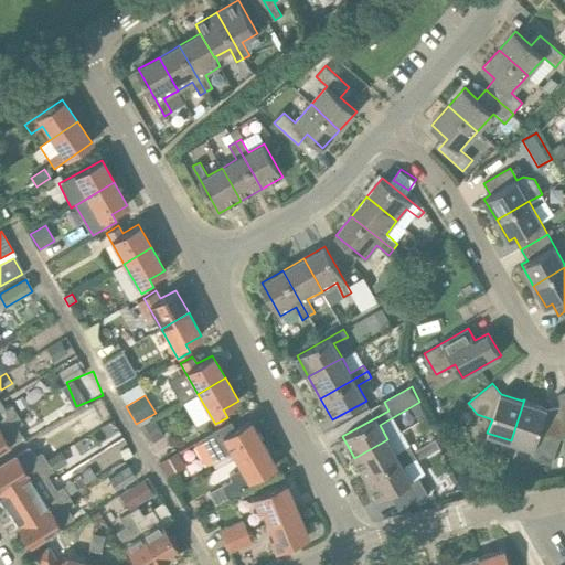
[(524,400),(511,440),(534,449),(531,457),(552,465),(561,439),(564,437),(564,428),(561,407),(547,409),(525,402),(526,401),(524,400)]
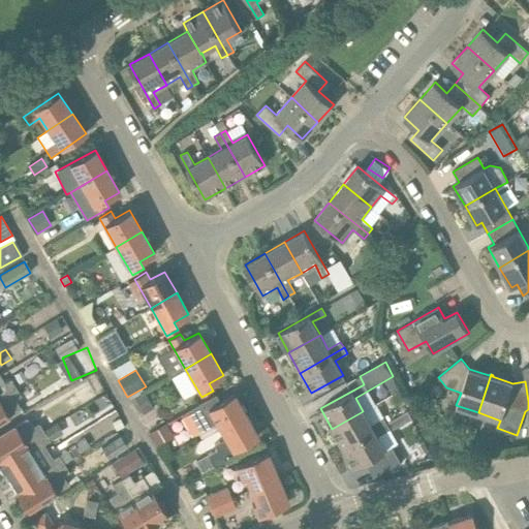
[(0,397),(16,389),(10,379),(4,382),(0,375),(0,397)]
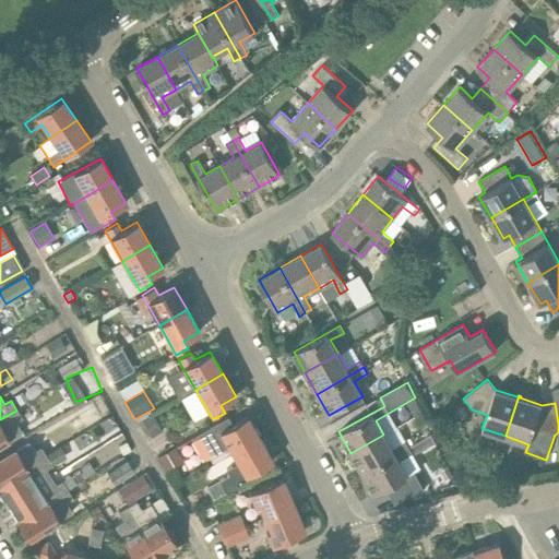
[(0,419),(0,444),(9,439),(21,431),(15,421),(22,418),(16,411),(0,419)]
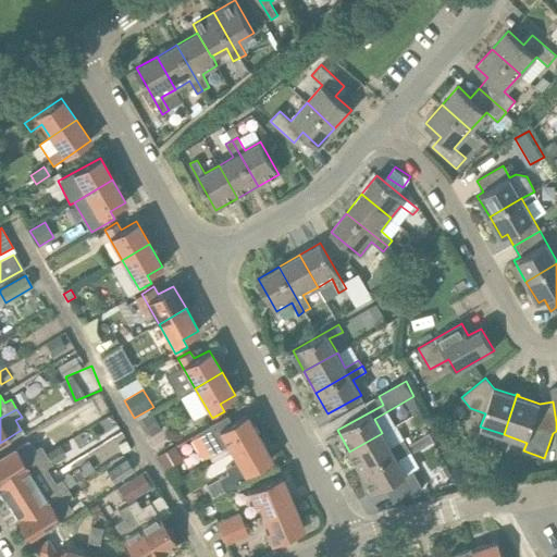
[(211,456),(227,446),(232,453),(259,436),(246,413),(231,422),(226,415),(197,432),(211,456)]
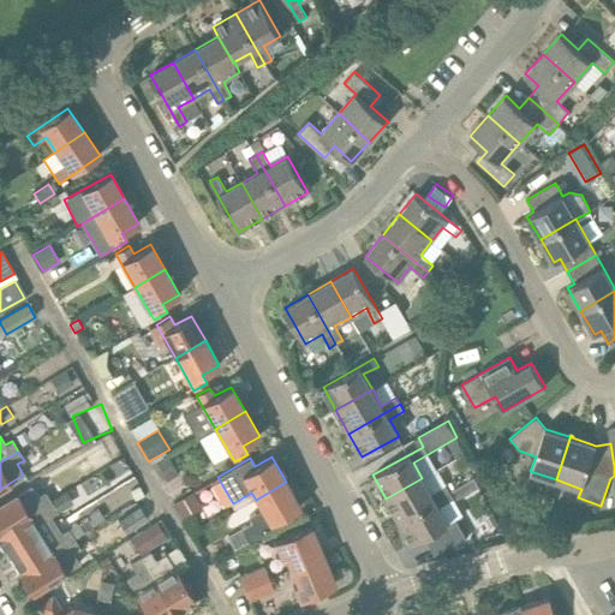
[(386,499),(399,521),(451,493),(446,485),(431,494),(422,478),(386,499)]
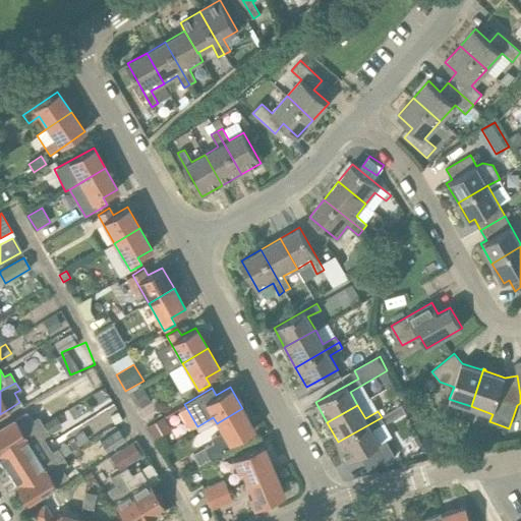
[(222,456),(219,450),(254,429),(242,408),(217,423),(224,436),(213,442),(214,444),(204,449),(212,461),(222,456)]
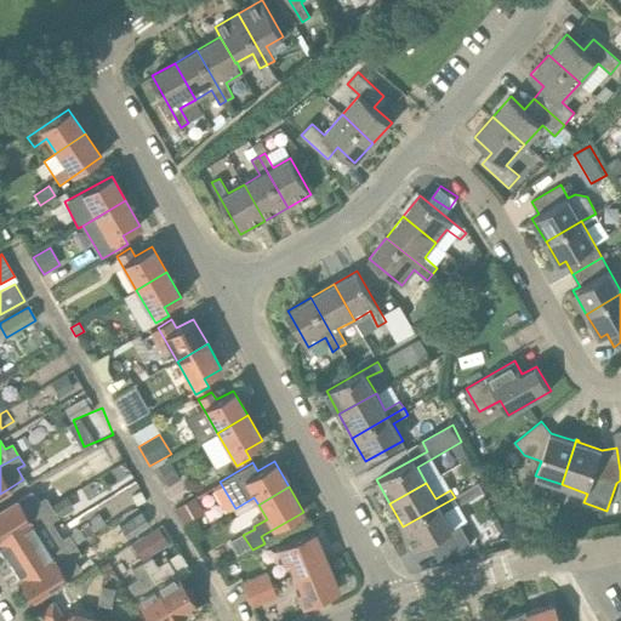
[(0,508),(0,536),(50,506),(44,497),(36,501),(30,491),(17,499),(0,508)]
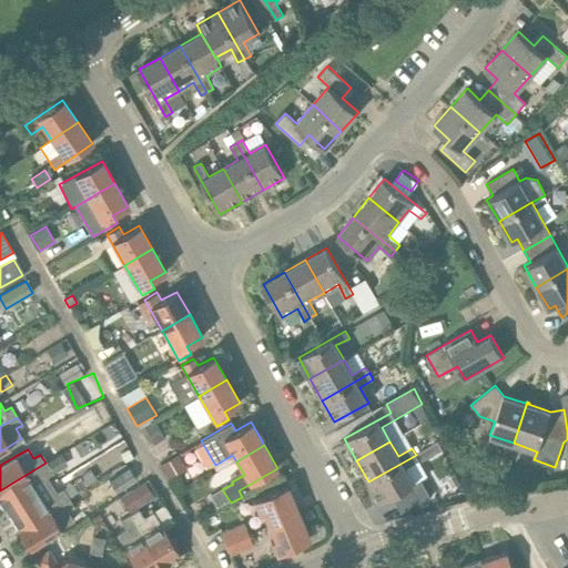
[(163,463),(171,477),(190,466),(182,453),(163,463)]
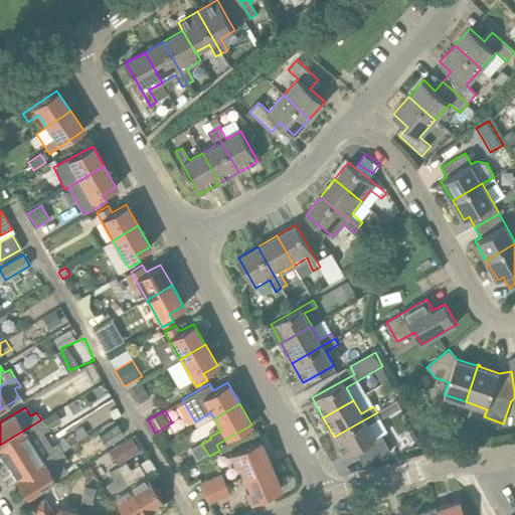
[(54,412),(41,420),(47,430),(48,431),(61,422),(54,412)]
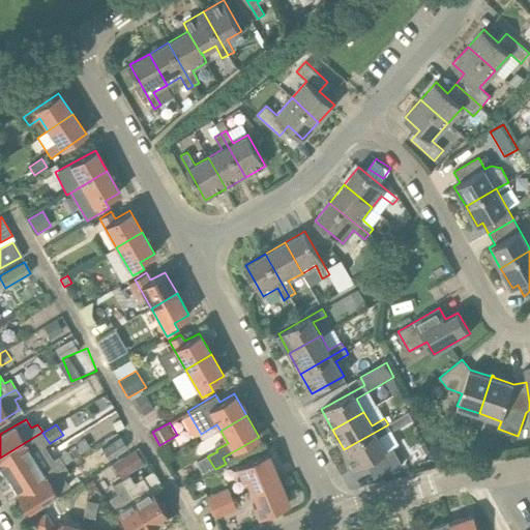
[(388,424),(344,449),(355,469),(386,451),(378,437),(391,430),(388,424)]
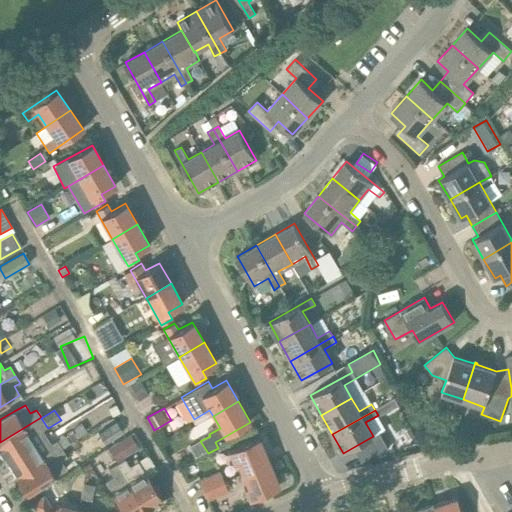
[(41,430),(47,427),(41,418),(41,417),(0,442),(0,450),(7,461),(45,437),(41,430)]
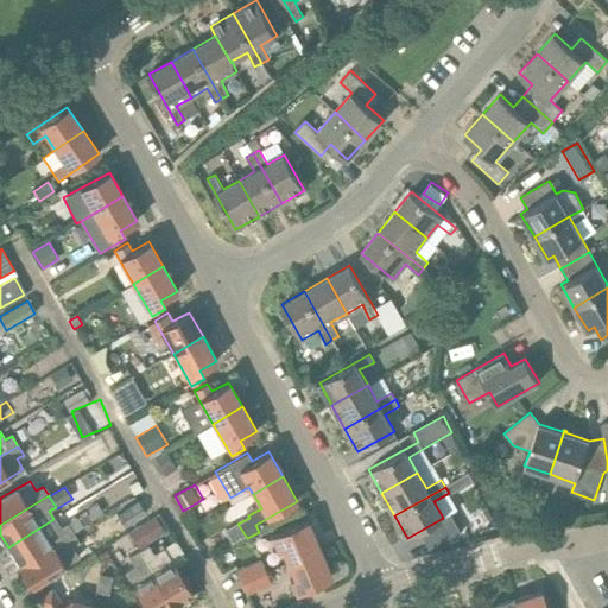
[(125,527),(145,514),(137,502),(116,515),(125,527)]
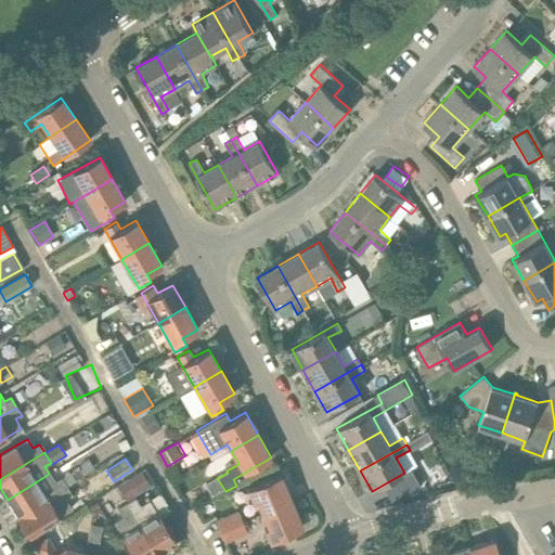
[(82,469),(80,470),(84,476),(94,469),(88,461),(80,466),(82,469)]
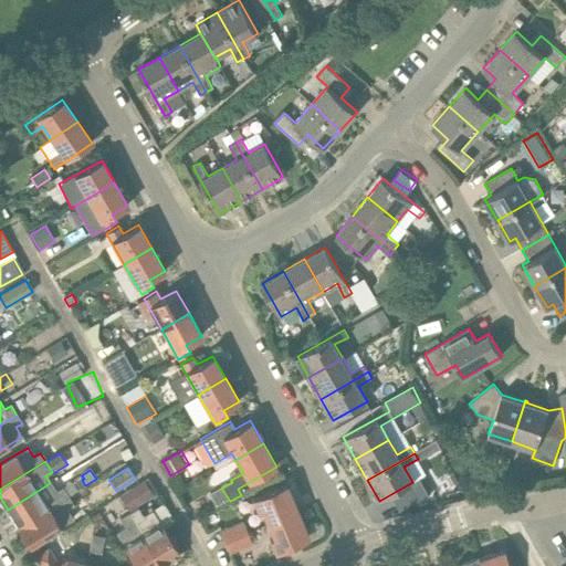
[(80,491),(85,486),(85,485),(82,480),(80,478),(62,488),(55,492),(50,483),(8,510),(18,526),(17,527),(18,528),(67,498),(79,491),(80,491)]
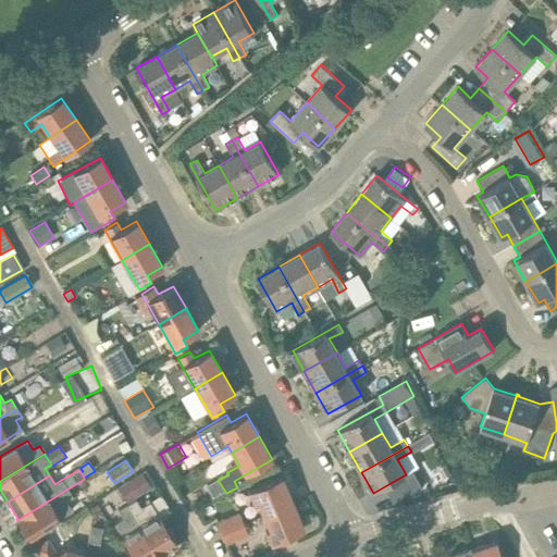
[(148,472),(121,482),(126,498),(155,489),(148,472)]
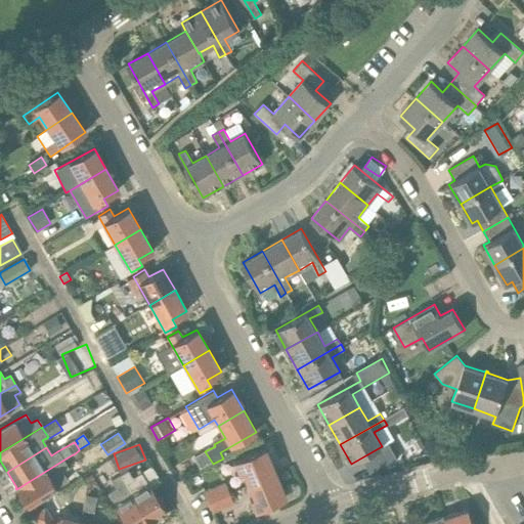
[(242,473),(248,486),(275,475),(264,449),(232,462),(237,475),(242,473)]
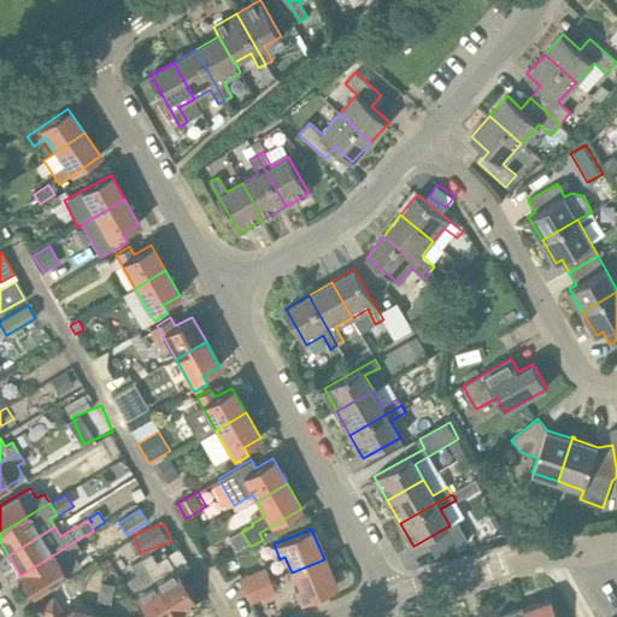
[(72,556),(78,551),(74,542),(19,576),(31,597),(66,575),(80,566),(72,556)]
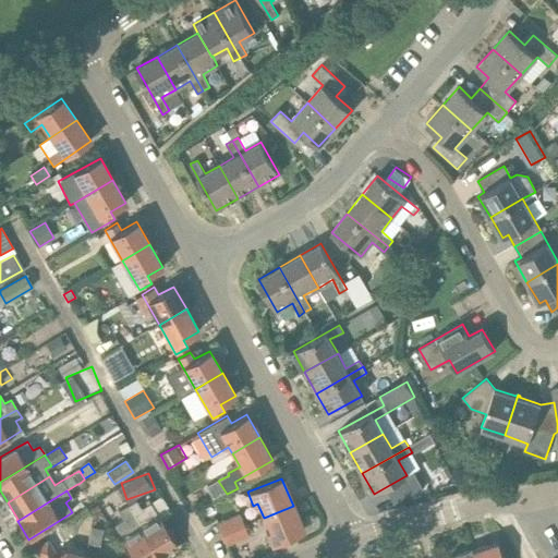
[(126,505),(158,557),(177,545),(158,516),(157,516),(149,502),(141,508),(135,499),(126,505)]
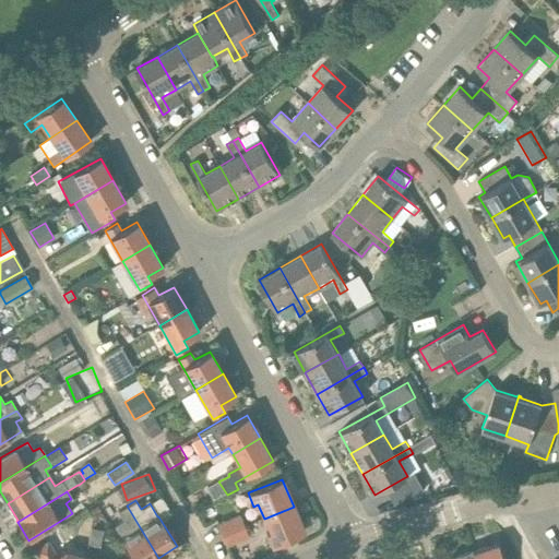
[(103,511),(99,506),(92,510),(94,515),(103,511)]
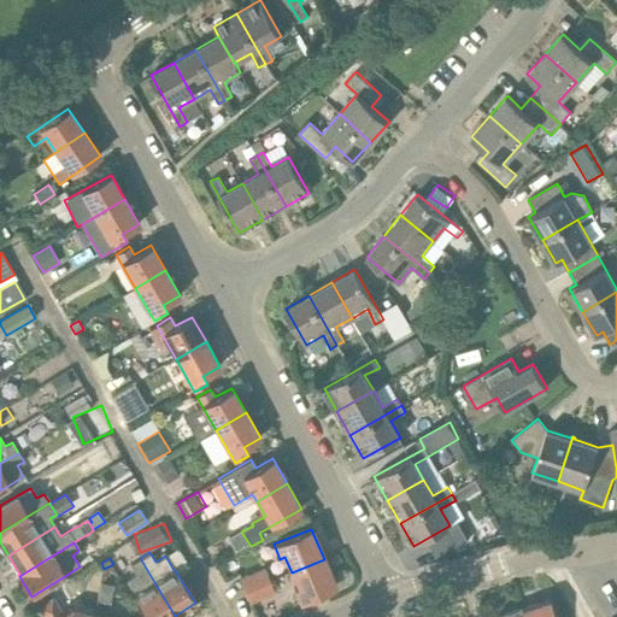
[(134,594),(148,616),(172,616),(175,616),(140,558),(130,564),(135,574),(125,580),(135,594),(134,594)]
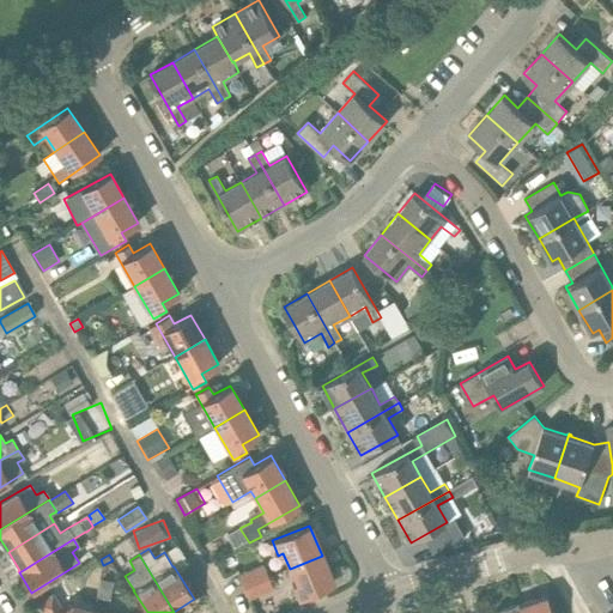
[(334,583),(322,556),(290,569),(296,583),(292,584),(298,599),(309,594),(310,598),(326,590),(325,588),(334,583)]
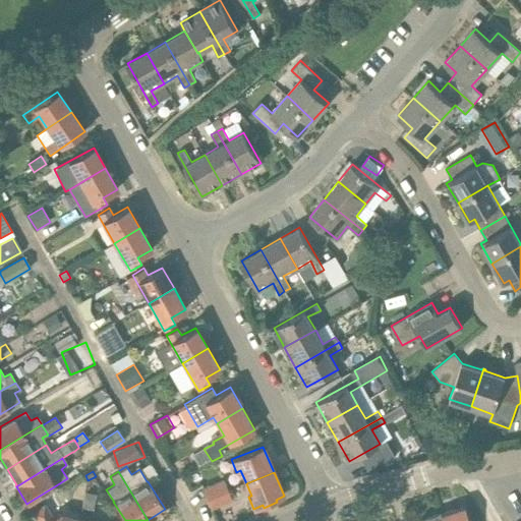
[(224,481),(203,489),(207,500),(228,490),(224,481)]
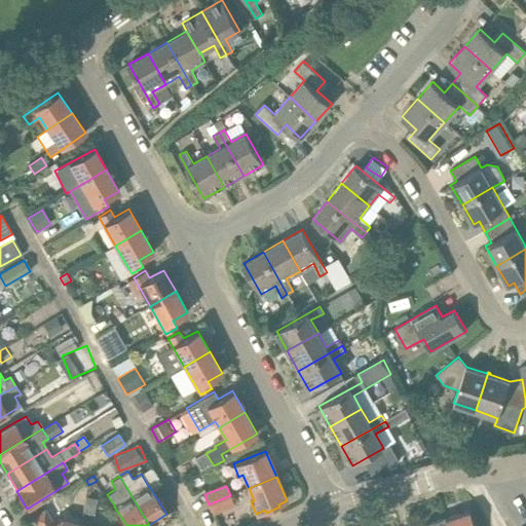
[(233,504),(230,495),(209,504),(213,514),(233,504)]
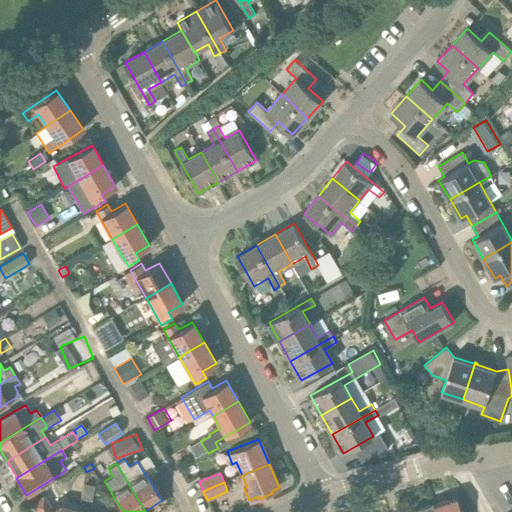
[(84,484),(81,498),(91,501),(94,486),(84,484)]
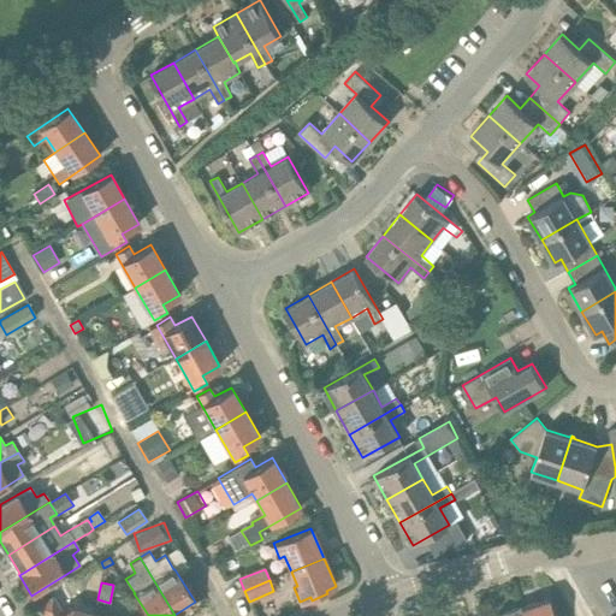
[(93,615),(94,612),(72,608),(61,614),(52,598),(40,605),(46,615),(93,615)]
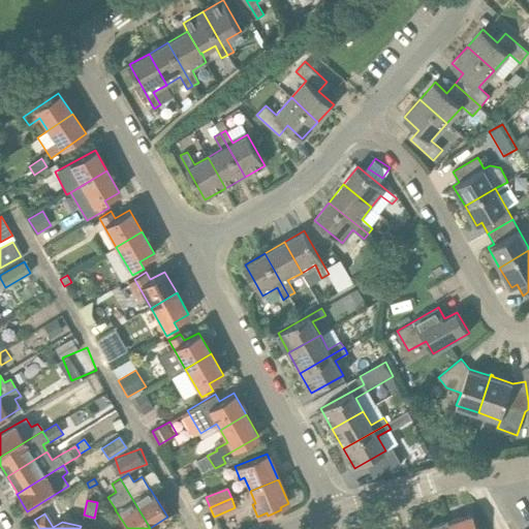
[(475,528),(470,515),(445,523),(446,528),(475,528)]
